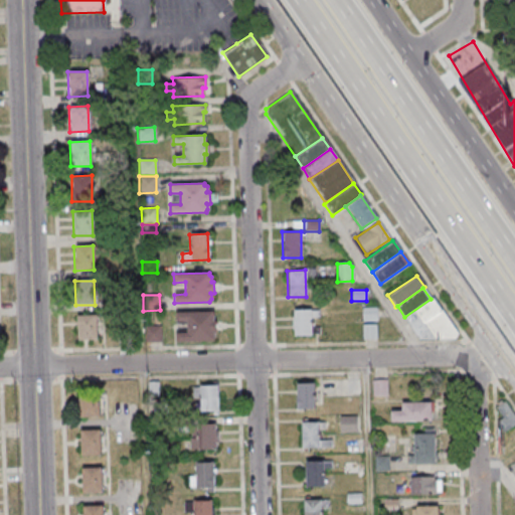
[(403,319),(404,317),(431,299),(433,298),(457,333),(454,339),(418,340),(403,319)]
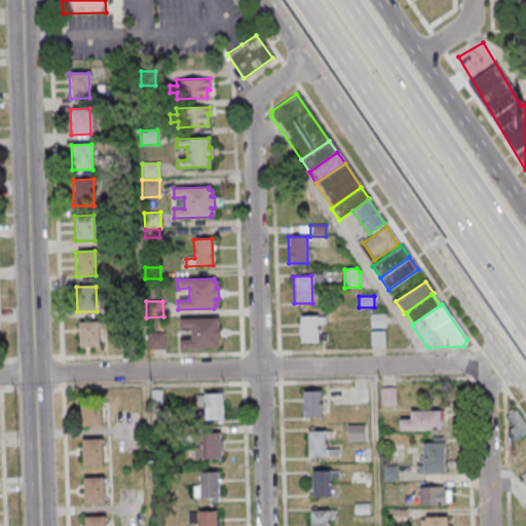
[(369,314),(369,329),(384,328),(384,314),(369,314)]
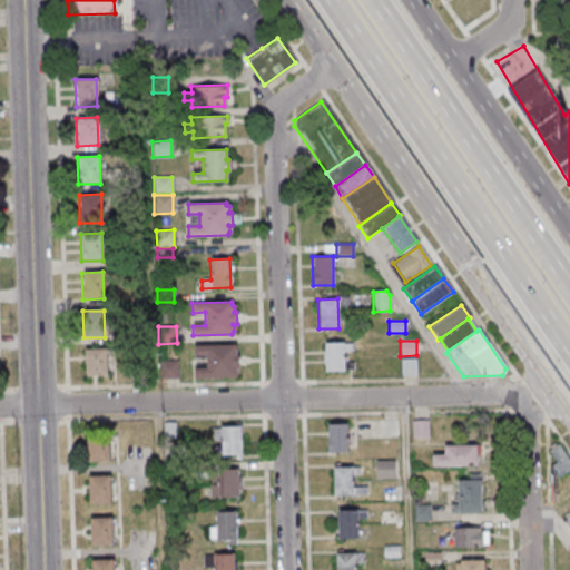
[(323,342),(324,372),(344,372),(344,370),(352,370),(352,363),(343,363),(343,351),(351,351),(351,343),(344,343),(344,342),(323,342)]
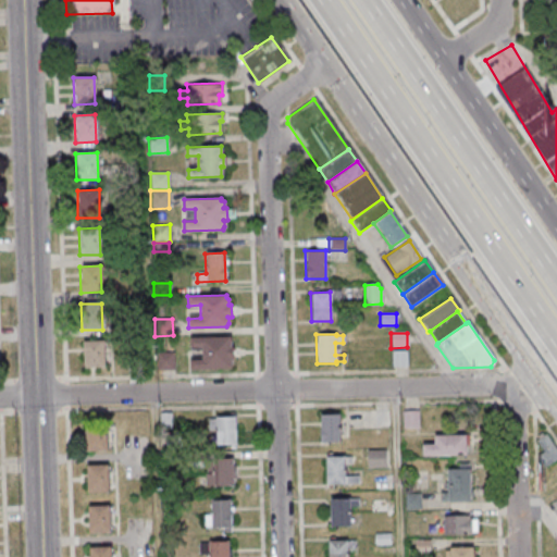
[(189,337),(230,336),(230,347),(231,347),(231,358),(230,358),(230,369),(189,370),(189,359),(200,359),(200,347),(189,347),(189,337)]
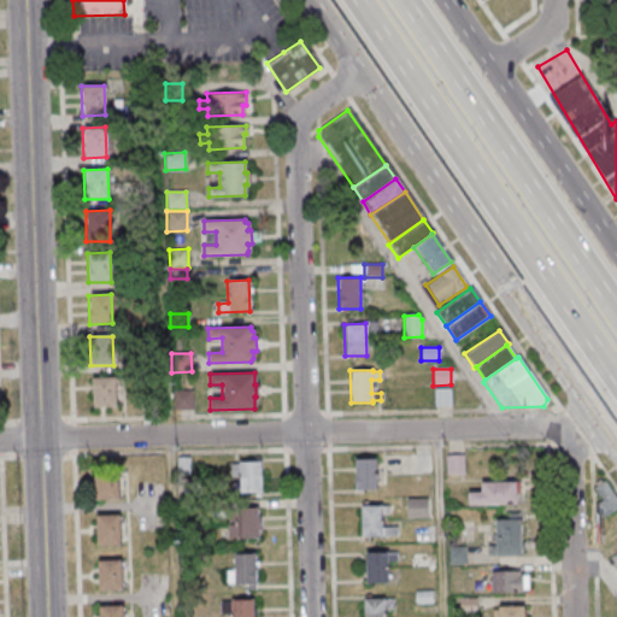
[(90,378),(115,378),(116,406),(92,407),(90,378)]
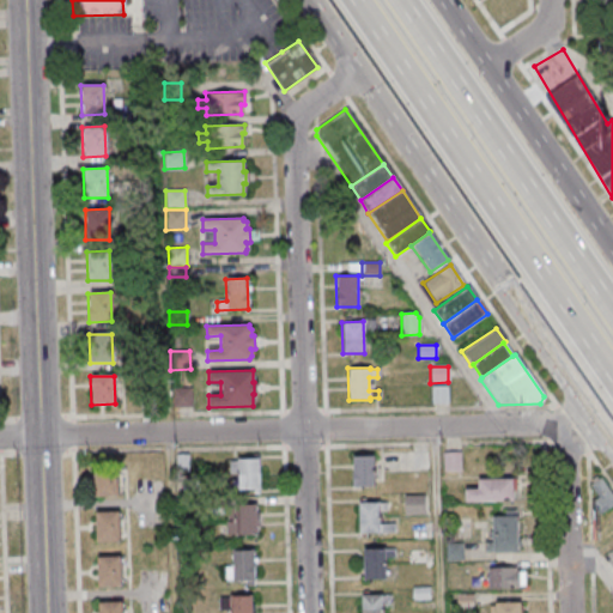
[(447,386),(447,404),(431,404),(431,387),(447,386)]
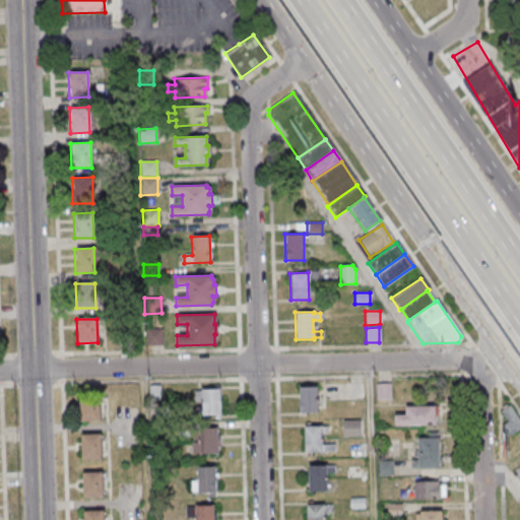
[(146,329),(161,329),(161,345),(146,345),(146,329)]
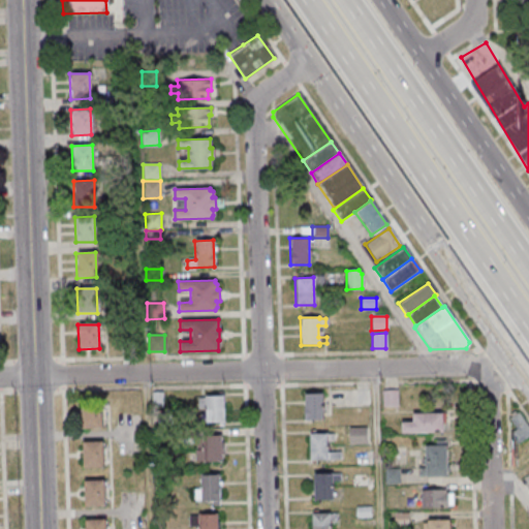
[(353,391),(352,404),(368,405),(368,391),(353,391)]
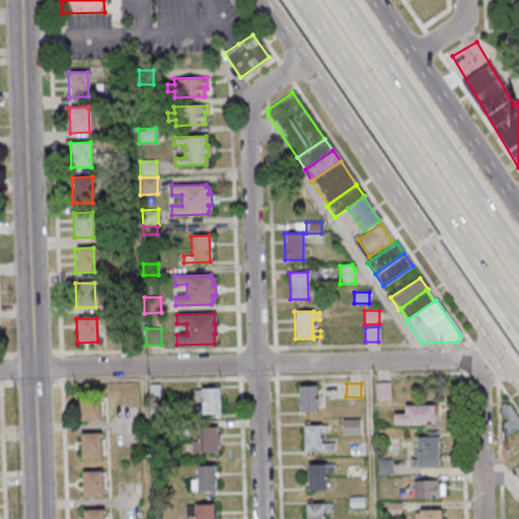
[(388,383),(388,399),(374,399),(373,383),(388,383)]
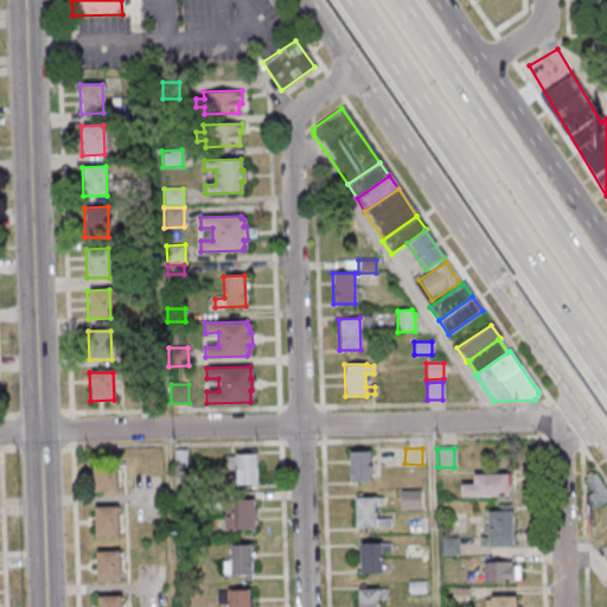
[(172,449),(172,467),(185,467),(185,449),(172,449)]
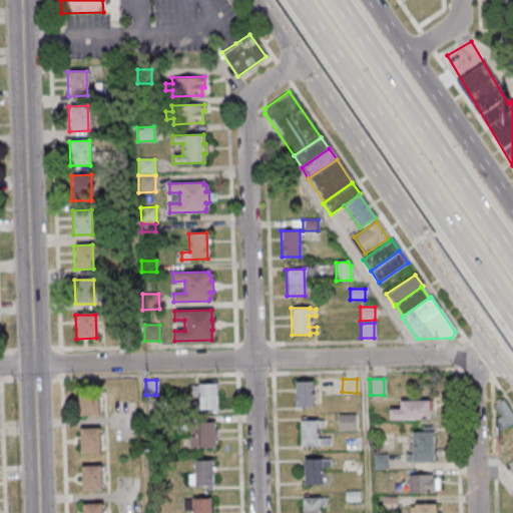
[(295,383),(311,382),(312,408),(294,408),(293,394),(295,394),(295,383)]
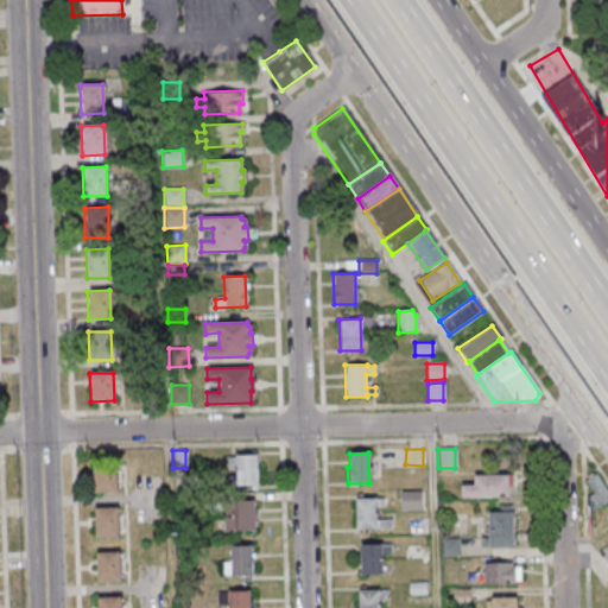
[(233,455),(255,455),(255,485),(234,485),(234,469),(226,469),(226,457),(233,457),(233,455)]
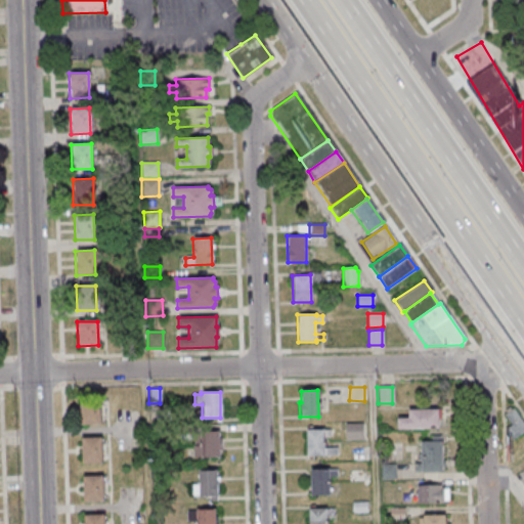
[(78,398),(98,397),(99,424),(79,425),(78,398)]
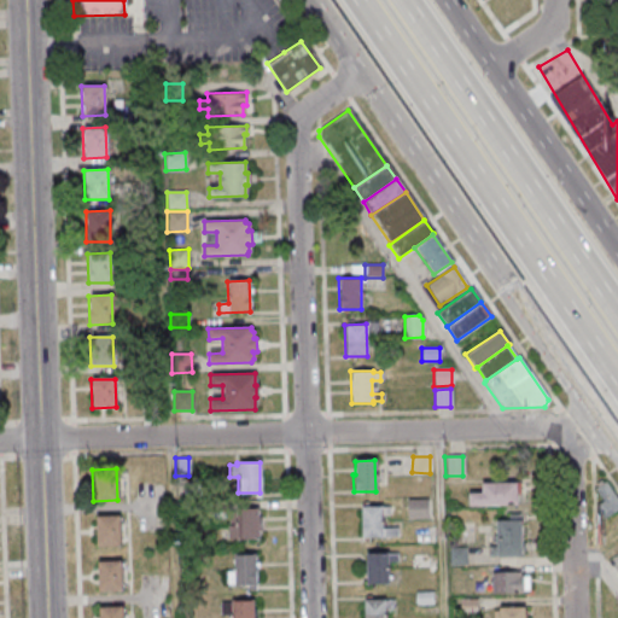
[(602,520),(617,509),(617,501),(604,481),(601,483),(600,479),(594,484),(596,488),(594,489),(601,501),(593,507),(602,520)]
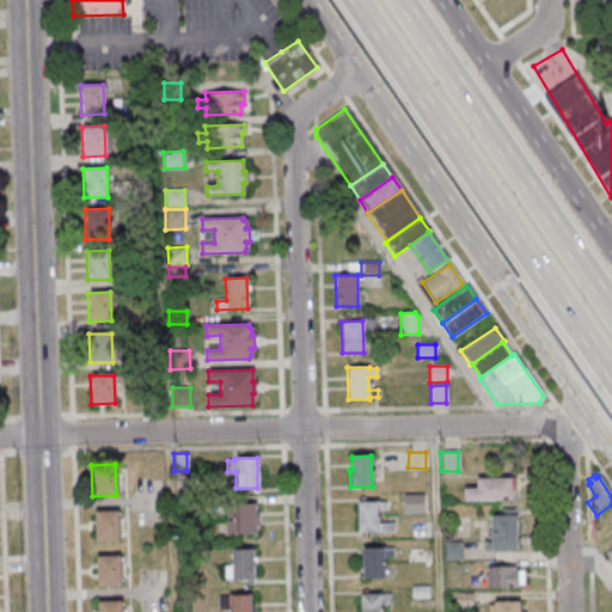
[(476,488),(475,478),(510,477),(512,501),(463,501),(461,488),(476,488)]
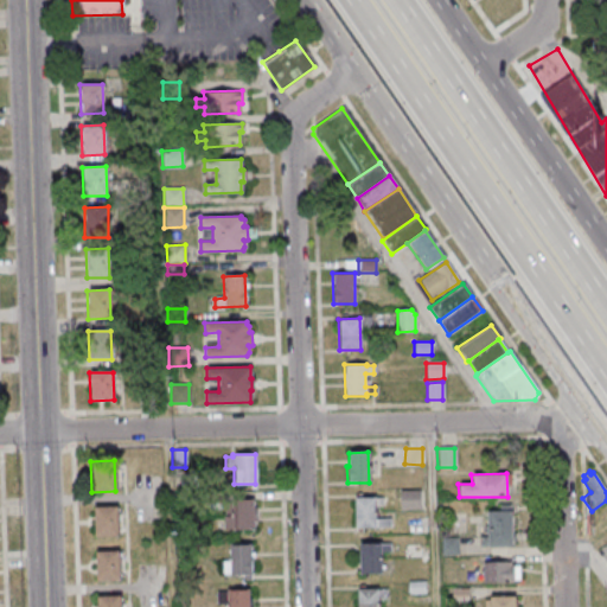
[(172,477),(196,477),(196,491),(173,492),(172,477)]
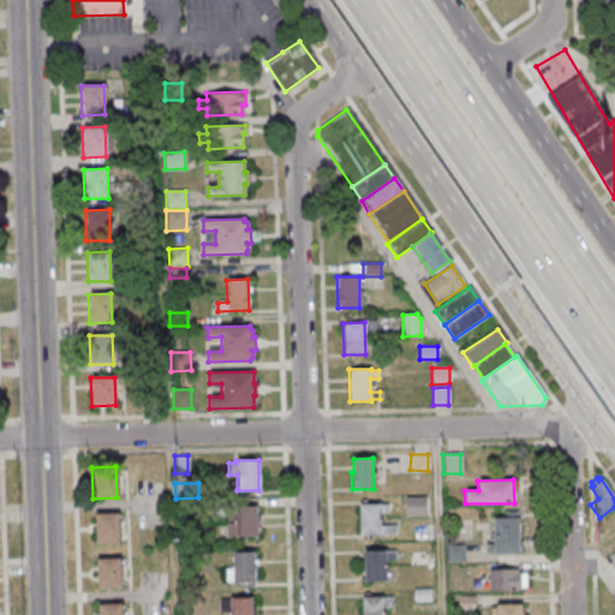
[(404,497),(404,517),(424,517),(424,496),(404,497)]
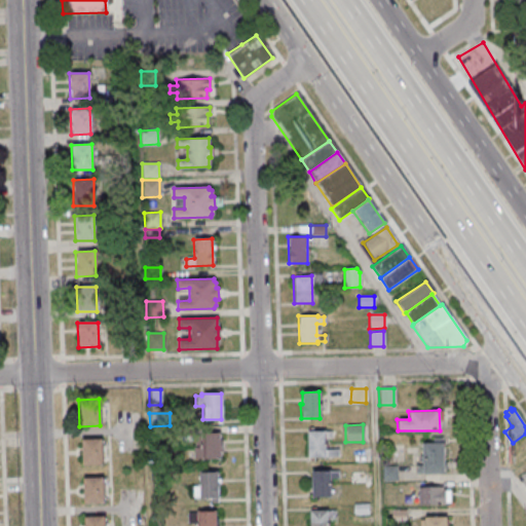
[(306,430),(306,458),(337,457),(337,449),(325,449),(324,430),(306,430)]
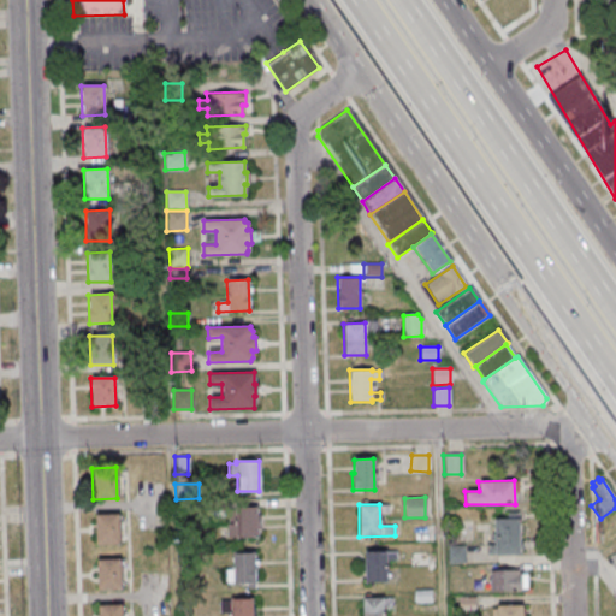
[(234,508),(256,507),(256,514),(259,514),(259,529),(256,529),(256,538),(235,538),(235,537),(226,537),(226,525),(232,525),(232,521),(226,522),(226,509),(234,509),(234,508)]
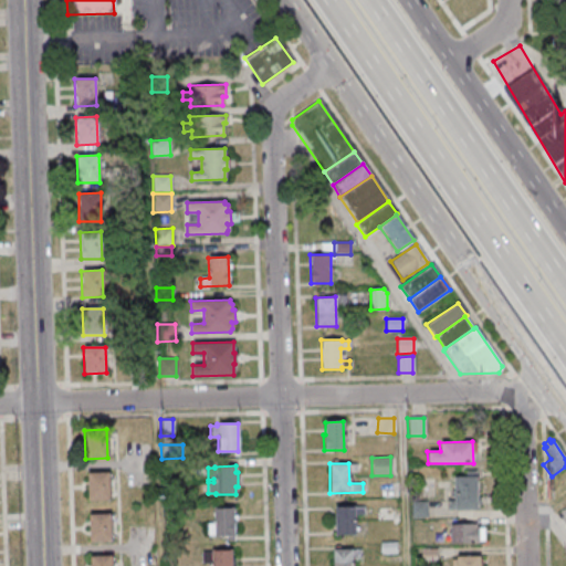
[(464,477),(464,471),(475,470),(477,510),(447,511),(447,501),(453,501),(452,477),(464,477)]
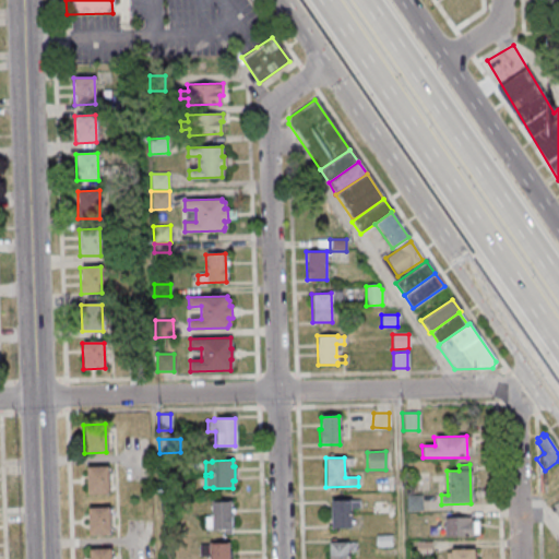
[(85,467),(106,466),(107,494),(85,494),(85,467)]
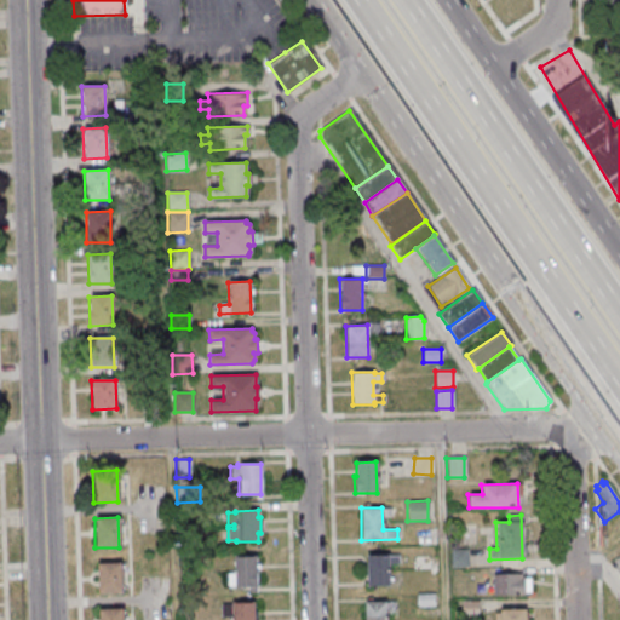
[(448,550),(466,550),(466,567),(448,567),(448,550)]
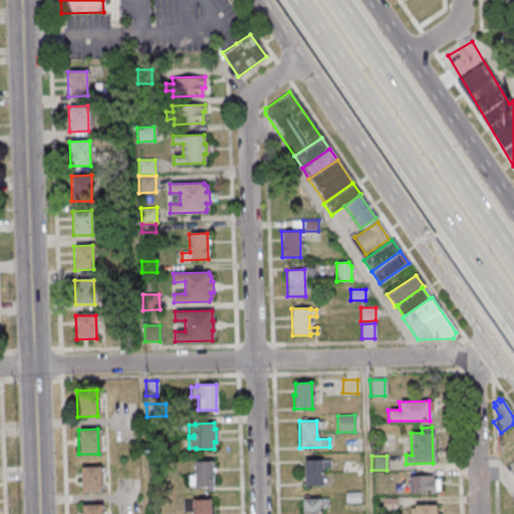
[(303,460),(303,487),(322,486),(322,468),(328,468),(328,461),(322,461),(321,460),(303,460)]
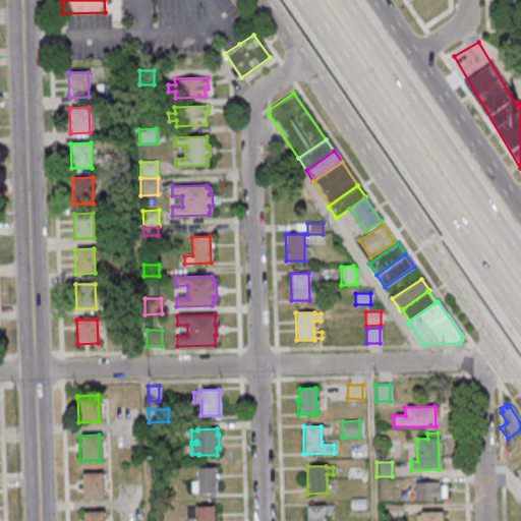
[(195,467),(214,467),(215,494),(195,495),(195,493),(190,493),(189,481),(195,481),(195,467)]
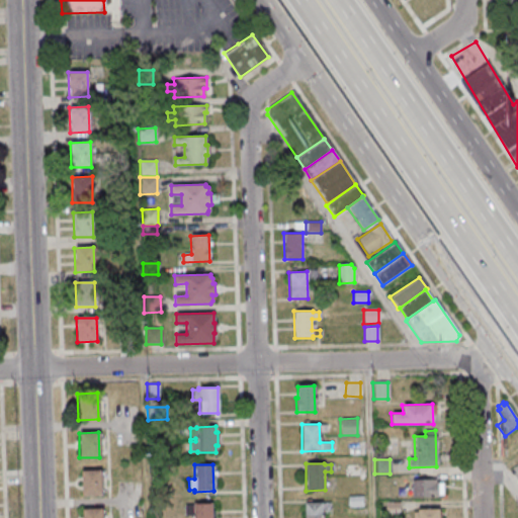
[(80,470),(100,469),(101,496),(81,496),(80,470)]
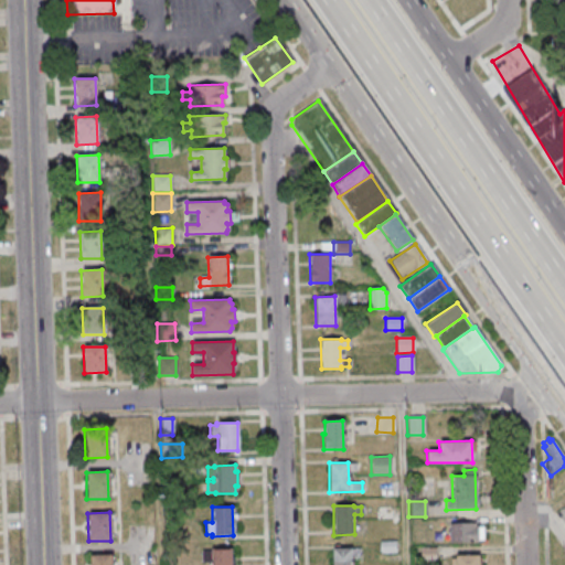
[(447,524),(475,523),(475,526),(477,526),(478,543),(447,543),(447,524)]
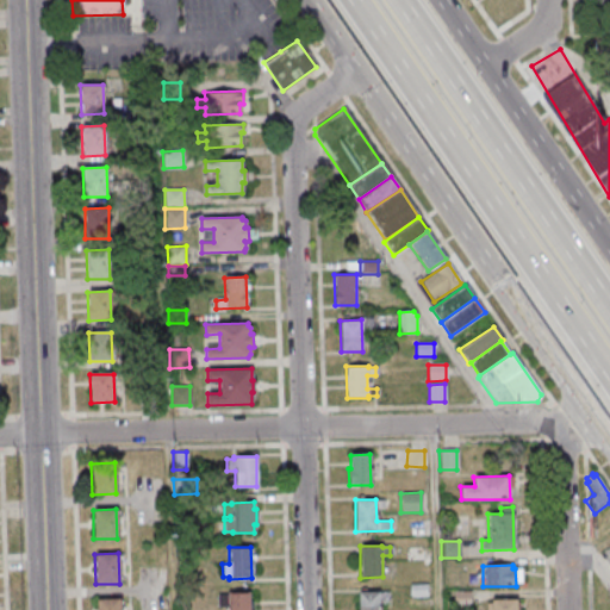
[(409,585),(409,598),(427,597),(425,584),(409,585)]
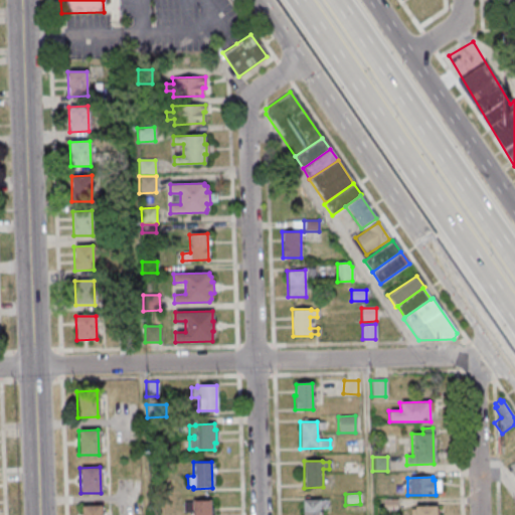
[(381,500),(396,499),(396,510),(381,510),(381,500)]
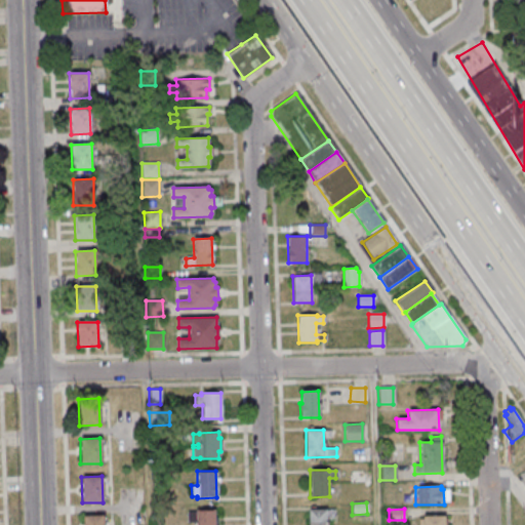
[(187,512),(195,512),(195,511),(213,510),(213,524),(195,524),(195,523),(187,523),(187,512)]
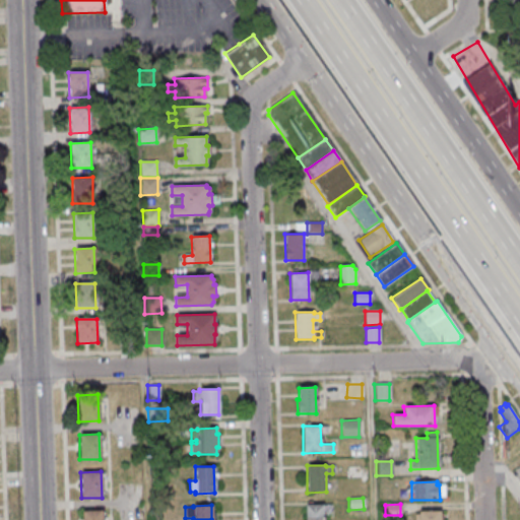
[(305,519),(305,505),(330,505),(330,514),(323,514),(323,519),(305,519)]
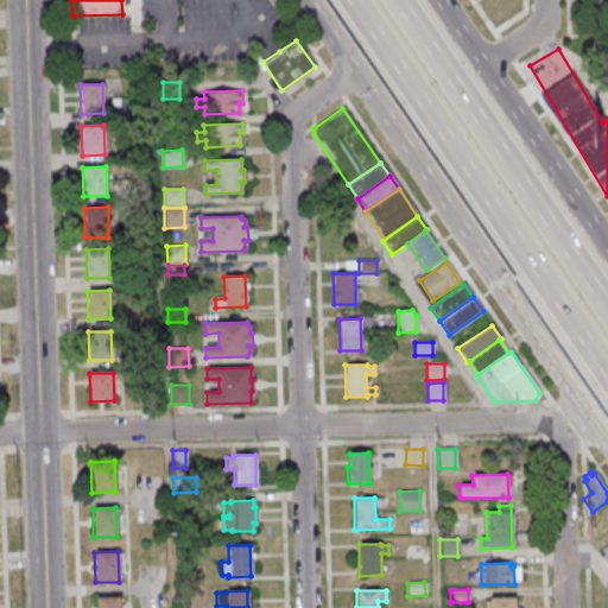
[(95,607),(95,597),(119,597),(119,607),(95,607)]
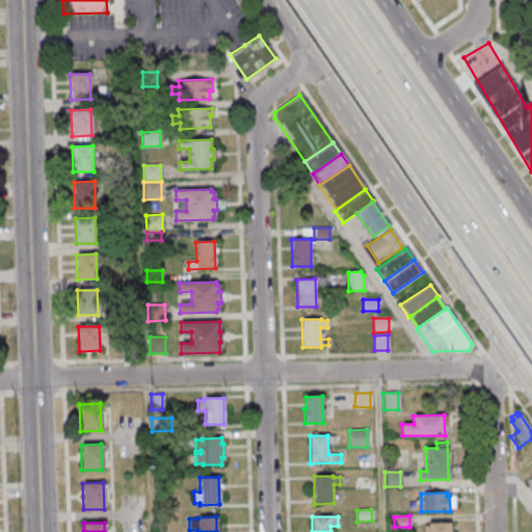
[(429,524),(429,526),(423,526),(423,531),(450,531),(450,523),(429,524)]
